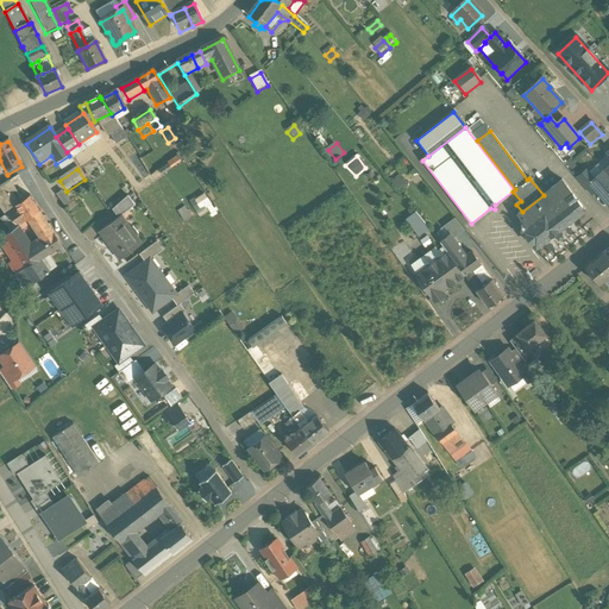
[(585,171),(576,179),(590,195),(596,190),(590,183),(592,181),(585,171)]
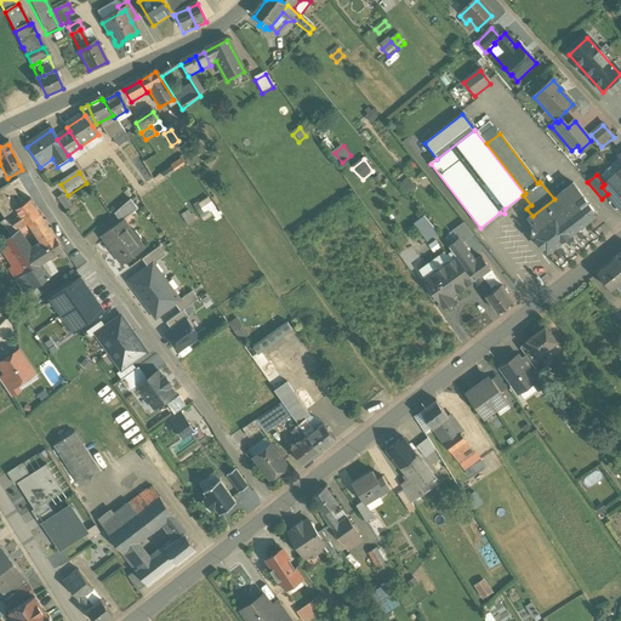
[(620,209),(620,180),(615,175),(604,184),(602,187),(608,194),(620,210),(620,209)]
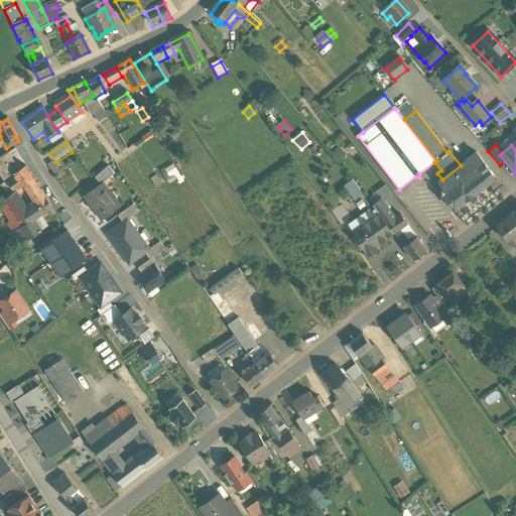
[(495,178),(477,153),(470,159),(479,171),(488,183),(495,178)]
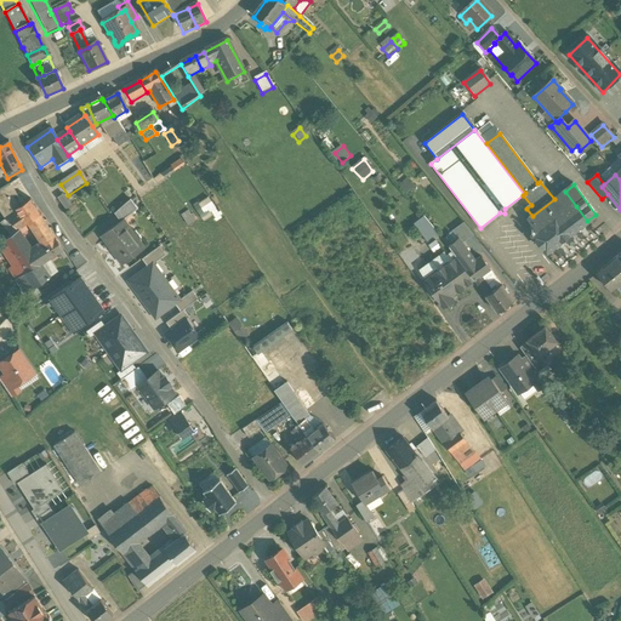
[(9,187),(0,192),(0,203),(15,194),(9,187)]
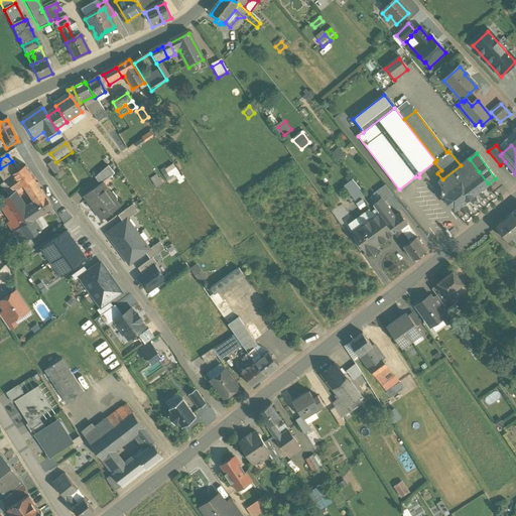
[(442,179),(438,182),(446,192),(463,180),(465,183),(479,171),(470,159),(461,165),(442,179)]
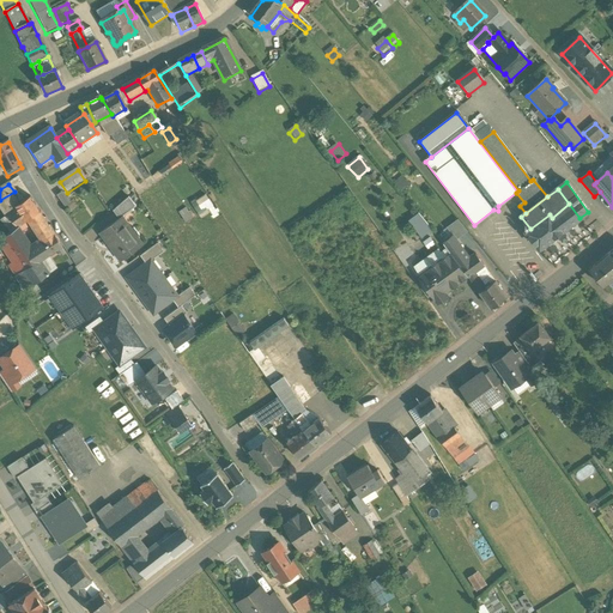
[(14,192),(0,200),(0,202),(2,207),(0,208),(0,210),(5,218),(8,217),(17,211),(16,207),(23,204),(14,192)]
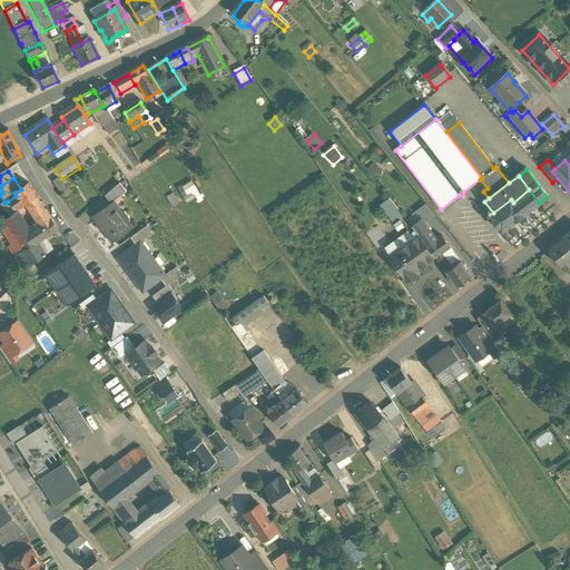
[(21,189),(15,193),(16,196),(8,202),(16,214),(17,213),(26,206),(37,198),(28,185),(21,189)]
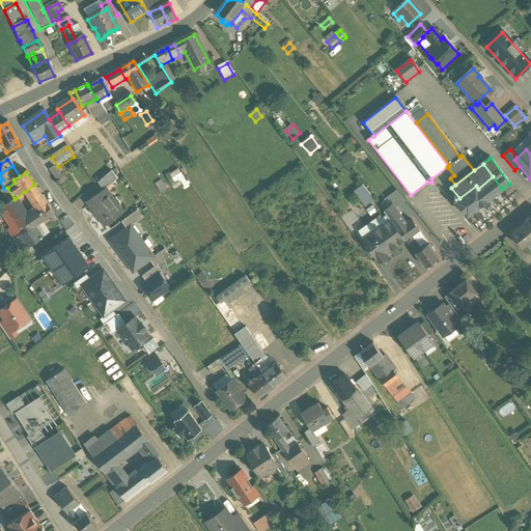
[(117,182),(111,172),(101,182),(106,189),(117,182)]
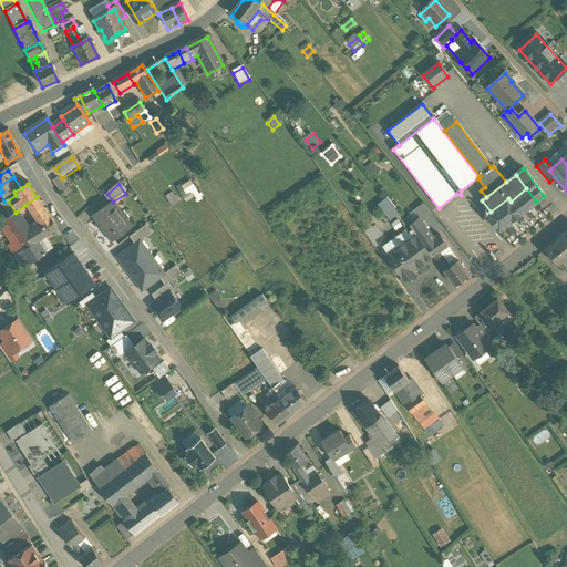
[(183,202),(197,192),(194,187),(185,194),(181,189),(177,192),(183,202)]
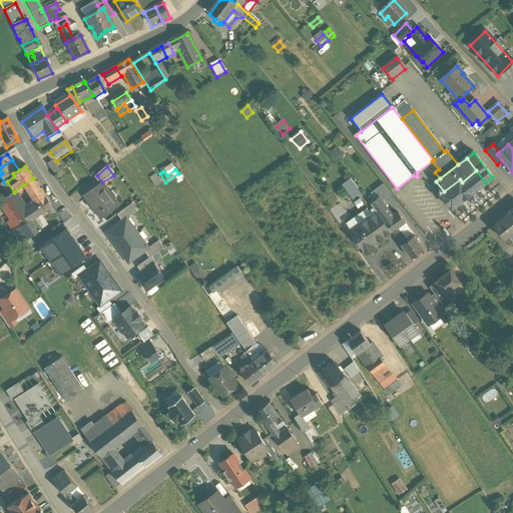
[(444,191),(440,194),(451,209),(485,182),(476,170),(462,182),(460,179),(444,191)]
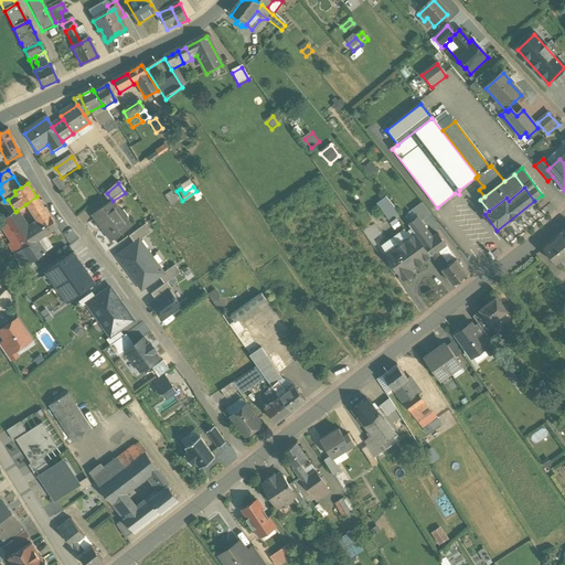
[(36,196),(25,204),(30,211),(41,203),(36,196)]
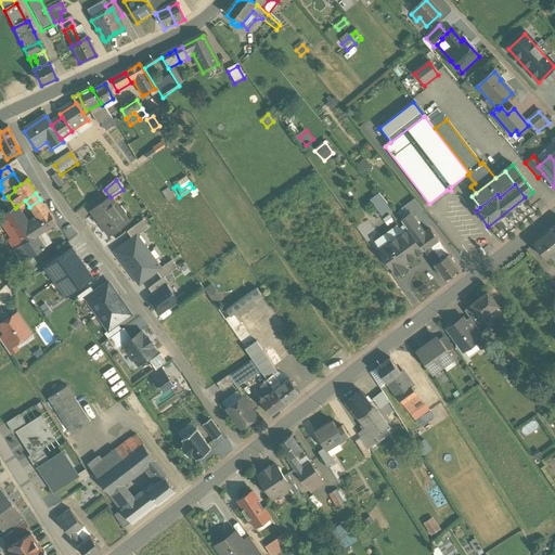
[(390,209),(378,194),(370,202),(382,216),(390,209)]
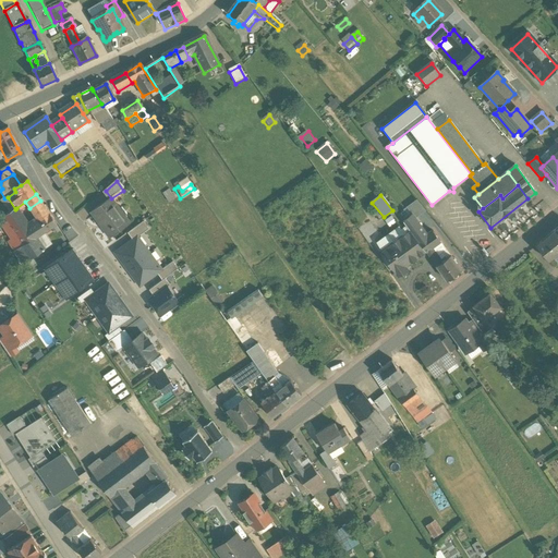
[(15,209),(8,197),(4,198),(4,199),(7,205),(3,207),(9,214),(15,209)]
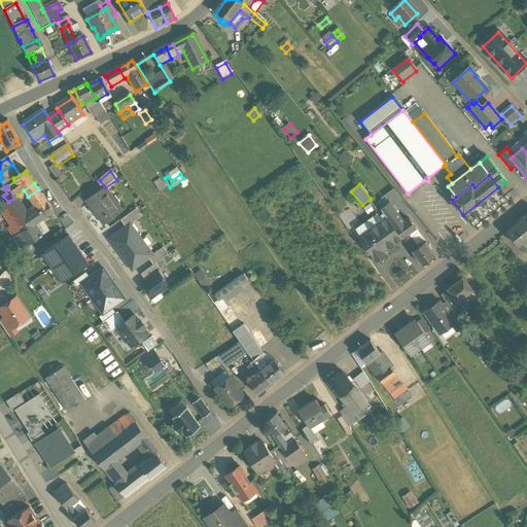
[(123,213),(105,188),(85,202),(104,226),(123,213)]
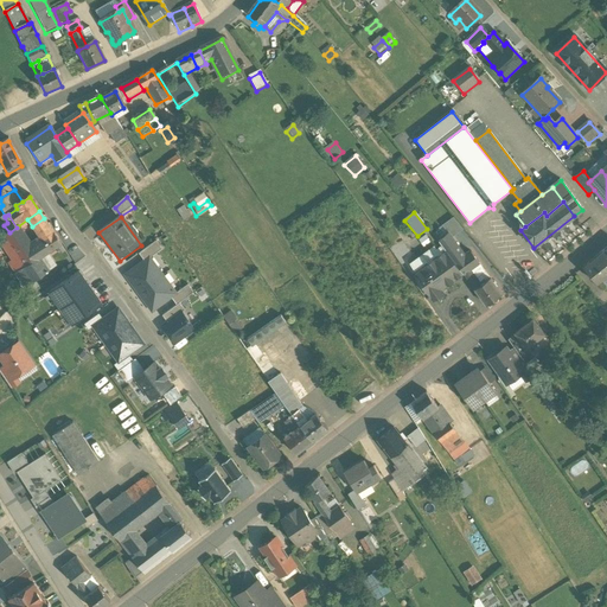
[(44,218),(32,227),(42,241),(53,234),(44,218)]
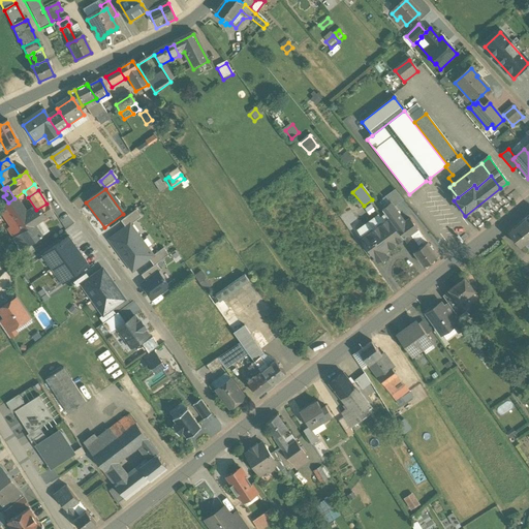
[(28,216),(16,197),(8,203),(4,206),(7,211),(2,214),(12,230),(9,232),(13,240),(34,226),(28,216)]
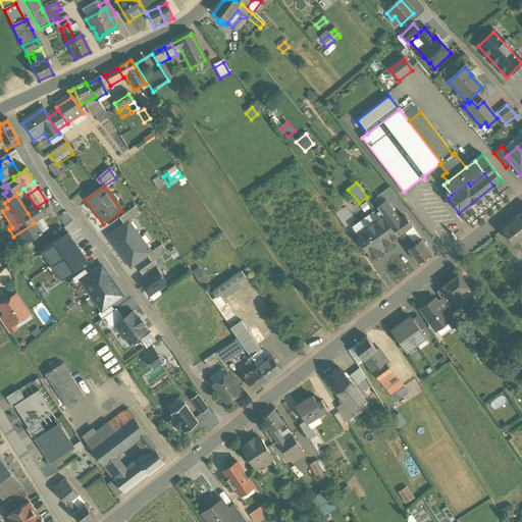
[(36,207),(28,213),(34,223),(53,211),(46,201),(36,207)]
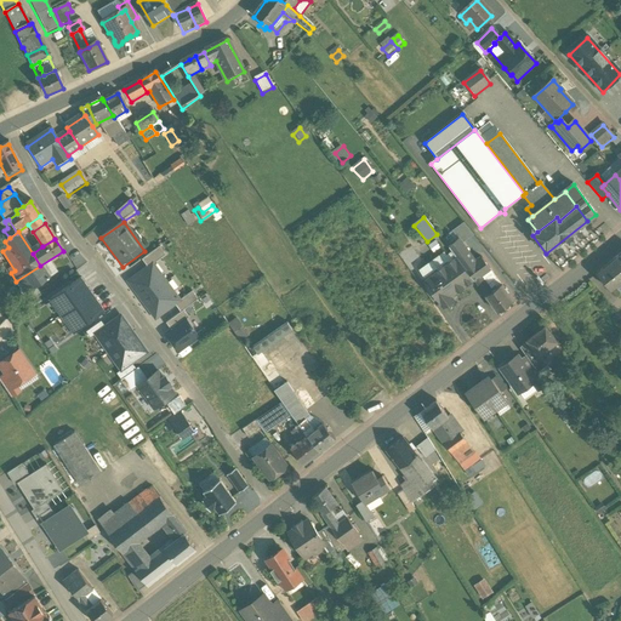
[(476,265),(459,241),(449,249),(456,258),(466,271),(467,271),(476,265)]
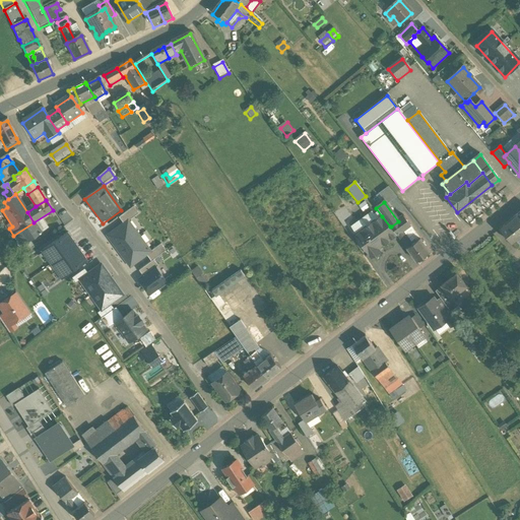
[(133,208),(119,218),(124,225),(128,222),(138,215),(133,208)]
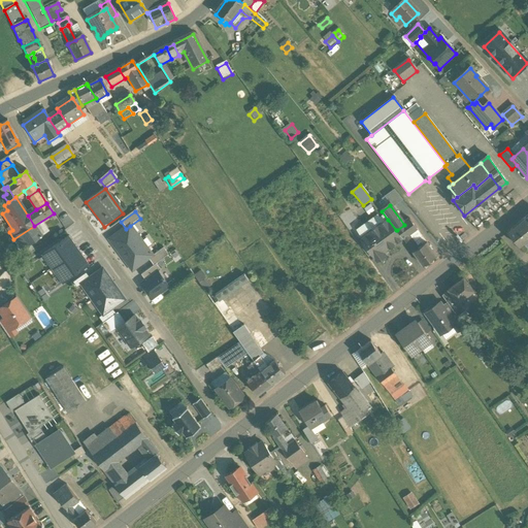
[(396,230),(388,220),(383,224),(397,243),(402,239),(396,230)]
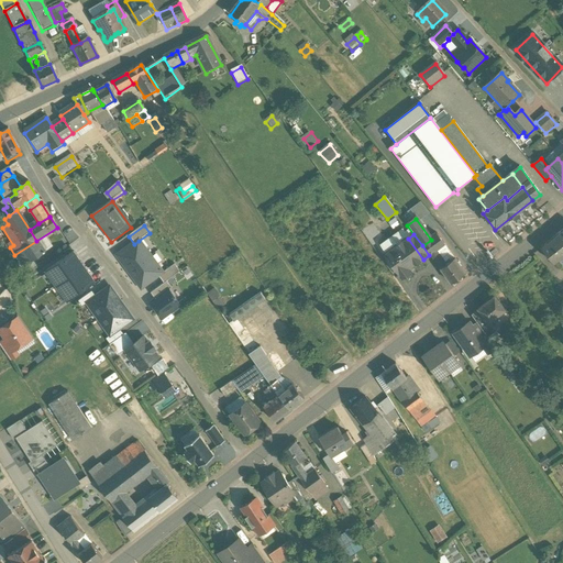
[(431,240),(423,245),(430,255),(444,245),(437,235),(431,240)]
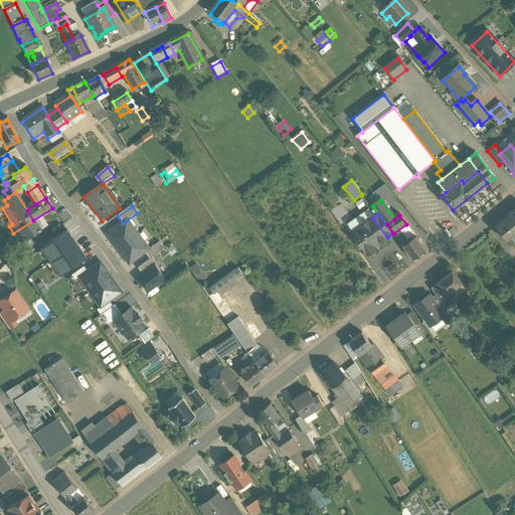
[(514,224),(508,216),(496,226),(507,240),(514,233),(514,224)]
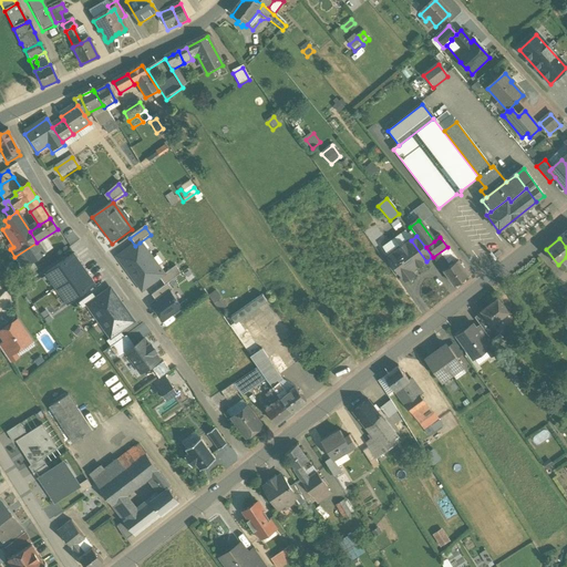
[(426,261),(411,240),(388,257),(405,281),(413,276),(411,272),(426,261)]
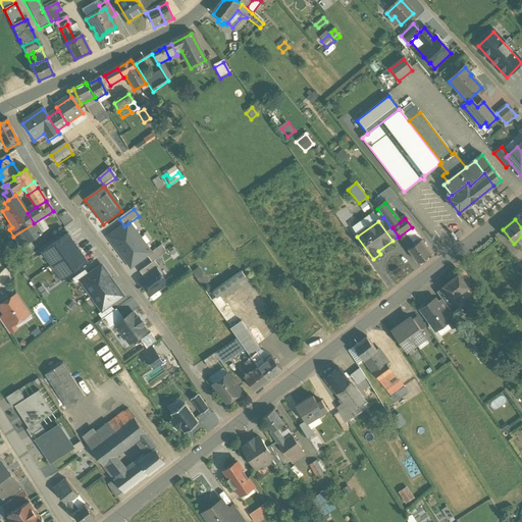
[(34,223),(13,237),(21,249),(42,236),(34,223)]
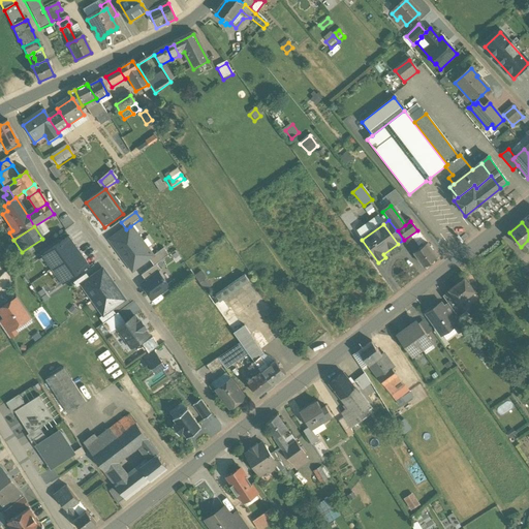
[(109,242),(120,257),(142,242),(130,226),(126,229),(109,242)]
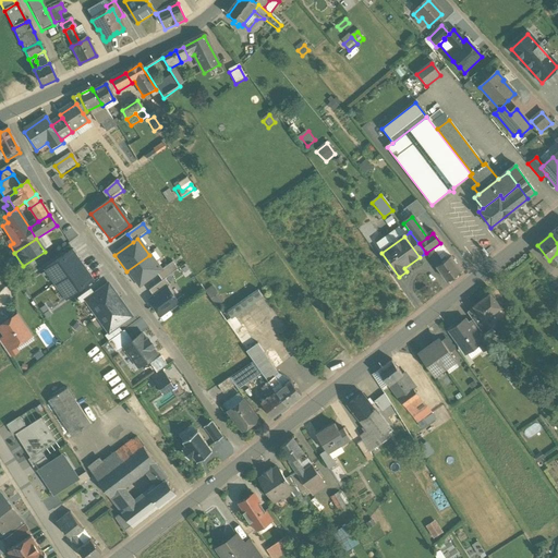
[(440,243),(426,253),(436,267),(450,256),(440,243)]
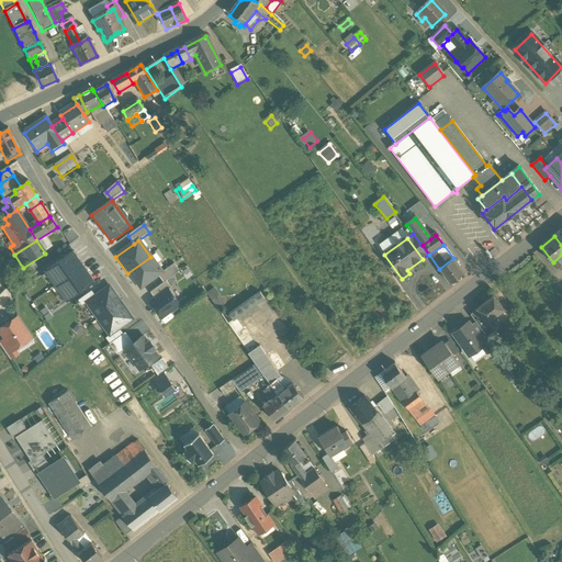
[(74,253),(46,272),(56,287),(83,268),(74,253)]
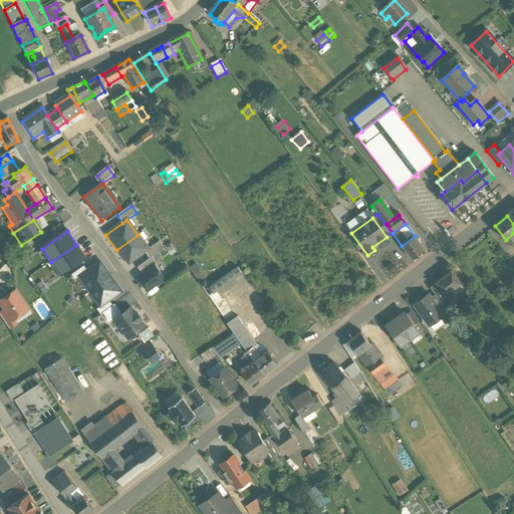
[(150,251),(138,235),(116,250),(129,266),(145,254),(150,251)]
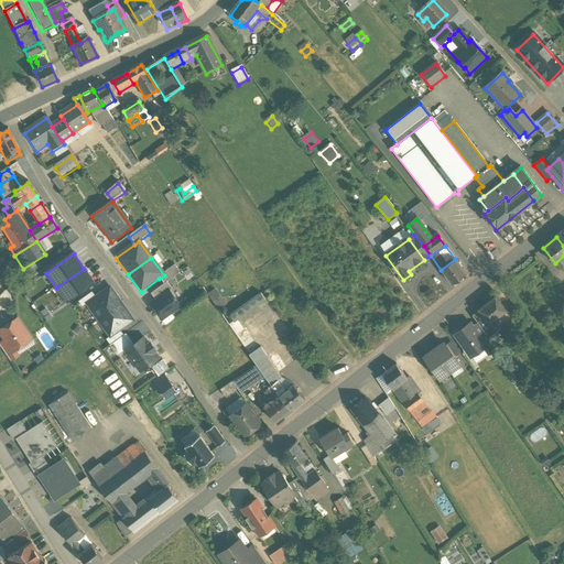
[(455,259),(441,270),(452,285),(466,275),(455,259)]
